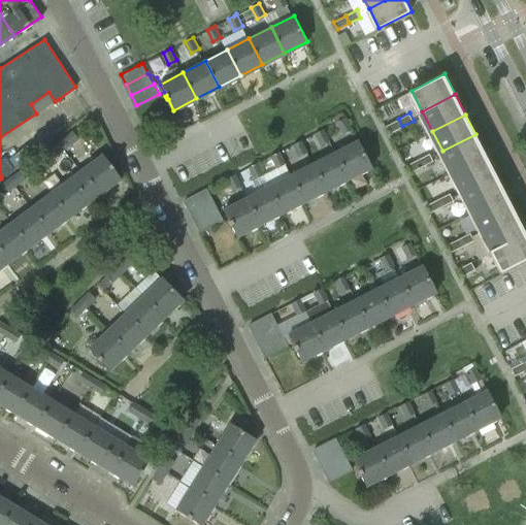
[(346,117),(337,121),(343,132),(352,128),(346,117)]
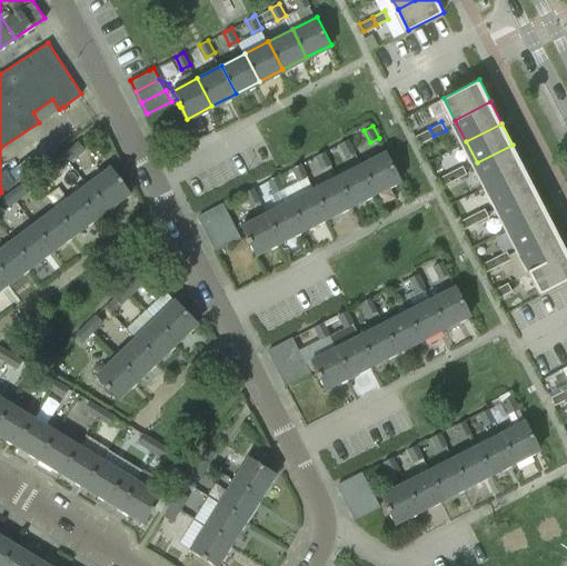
[(434,136),(429,128),(417,135),(421,142),(434,136)]
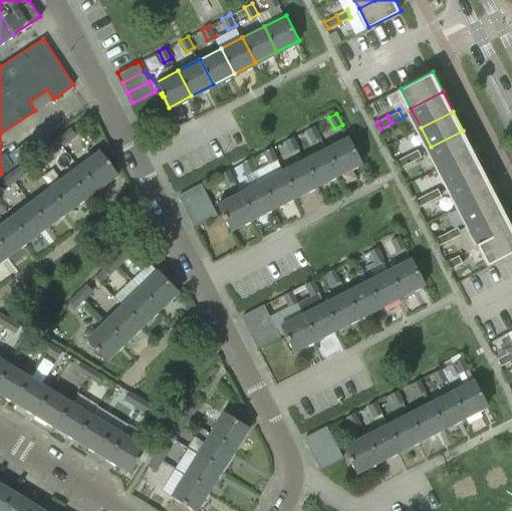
[(321,136),(315,124),(307,128),(313,140),(321,136)]
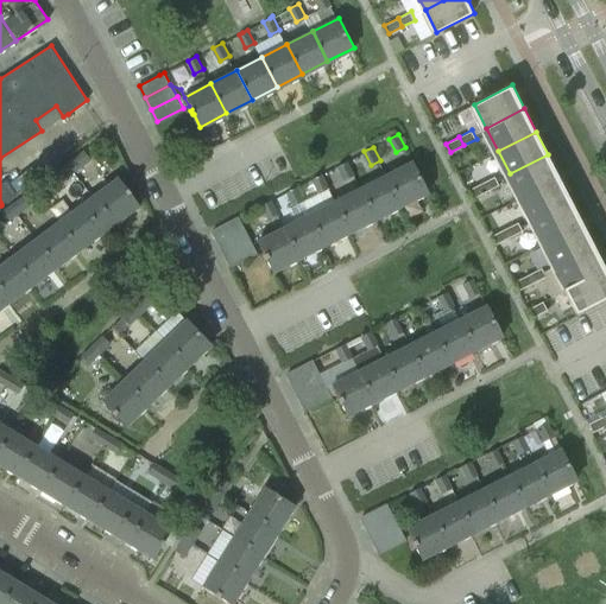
[(70,161),(76,170),(93,158),(86,148),(70,161)]
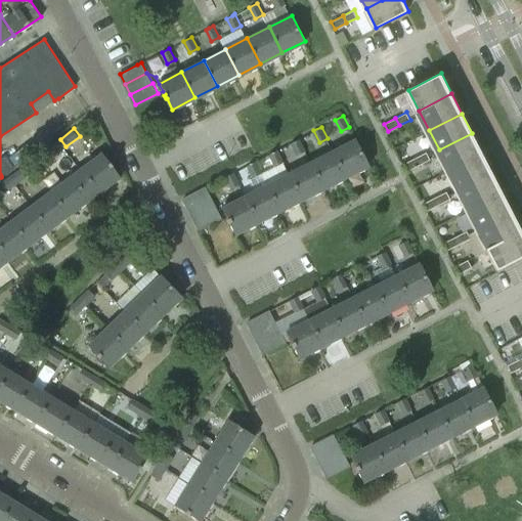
[(439,149),(449,170),(482,153),(472,133),(439,149)]
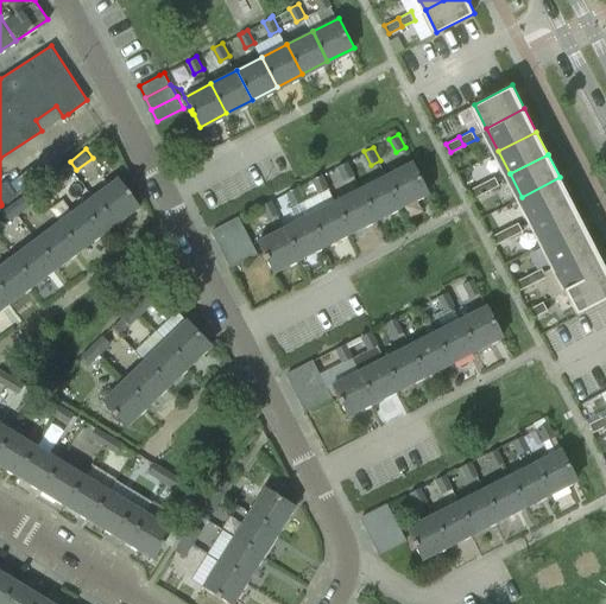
[(354,173),(347,160),(338,165),(345,178),(354,173)]
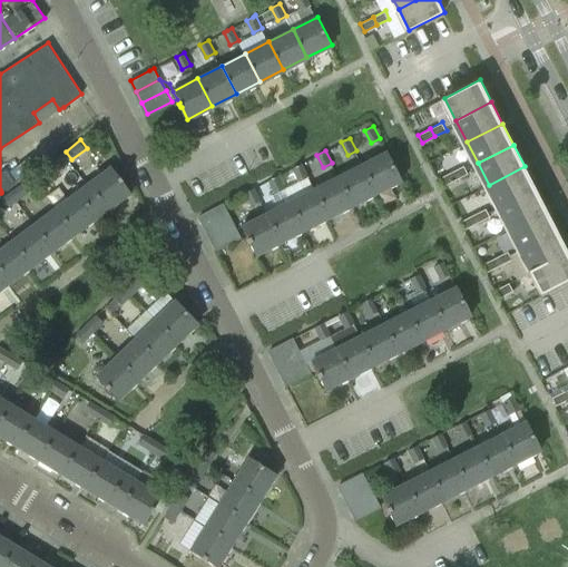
[(56,170),(71,159),(66,152),(50,163),(56,170)]
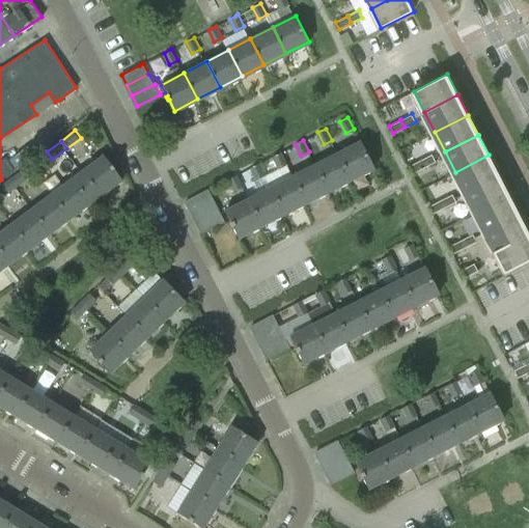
[(338,153),(351,178),(373,167),(361,141),(338,153)]
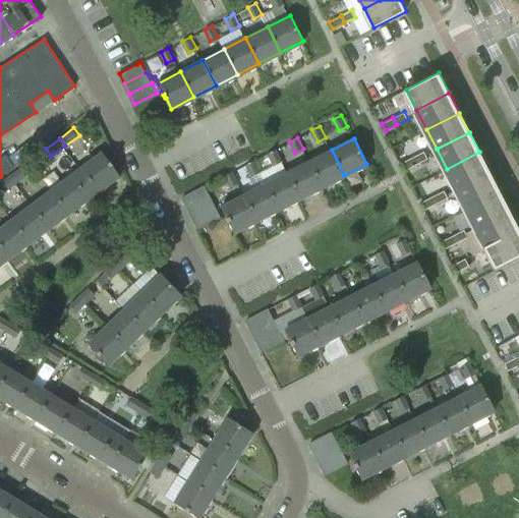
[(282,160),(276,149),(268,152),(274,164),(282,160)]
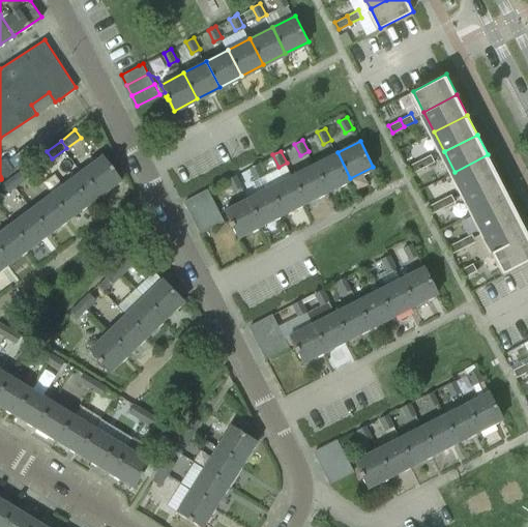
[(328,189),(350,178),(338,152),(315,164),(328,189)]
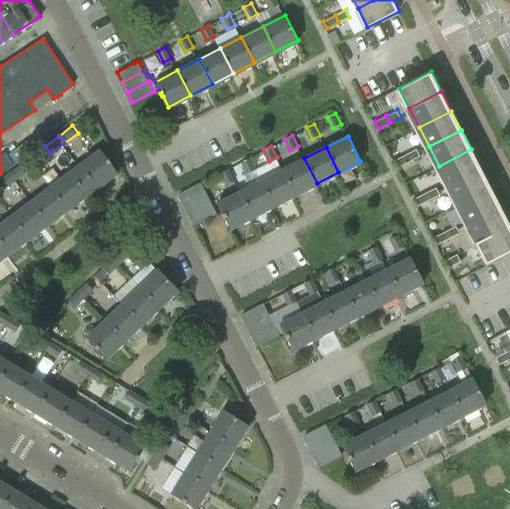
[(417,148),(406,154),(409,161),(421,155),(417,148)]
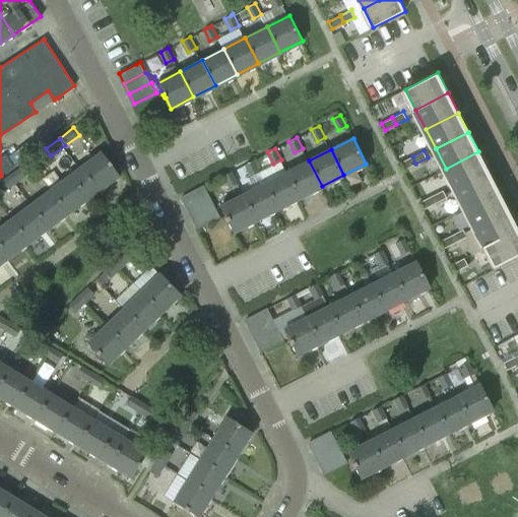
[(489,171),(478,151),(446,169),(456,188),(489,171)]
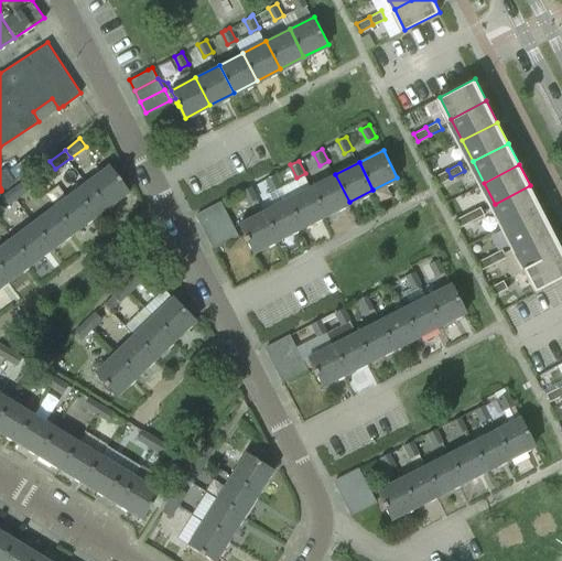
[(110,165),(87,183),(105,207),(129,190),(121,179),(122,177),(119,174),(118,175),(110,165)]
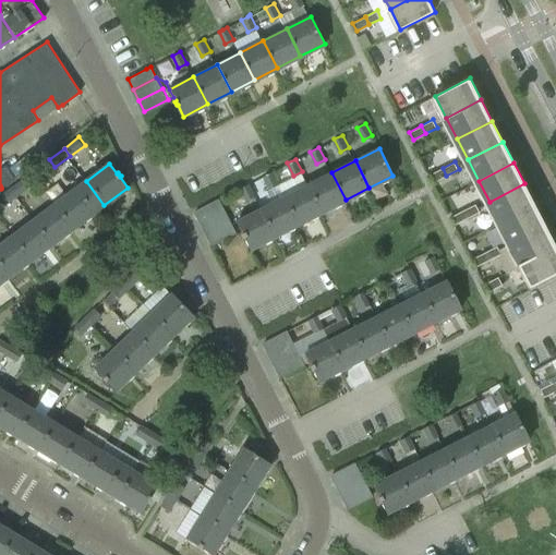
[(446,176),(443,168),(431,175),(434,182),(446,176)]
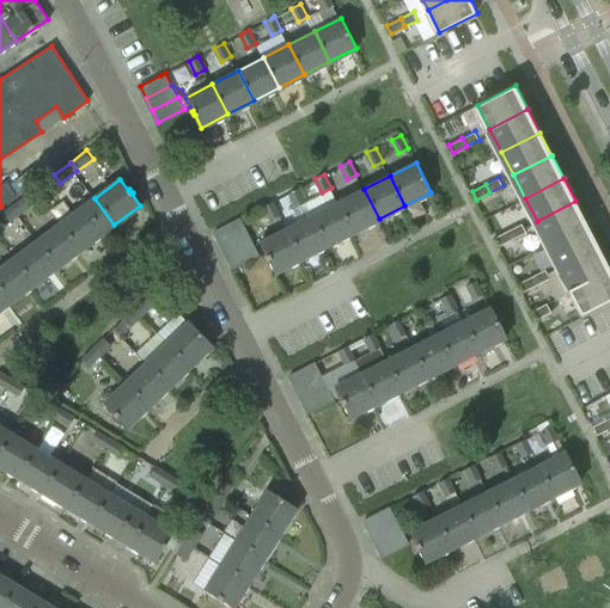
[(305,201),(299,188),(290,191),(296,206),(305,201)]
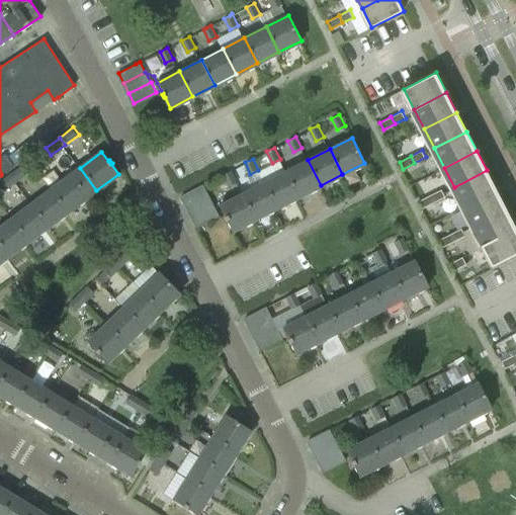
[(299,196),(321,185),(308,160),(286,171),(299,196)]
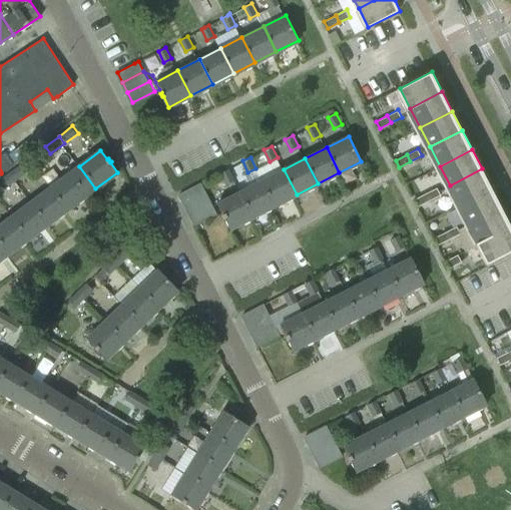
[(11,172),(16,179),(26,171),(21,164),(11,172)]
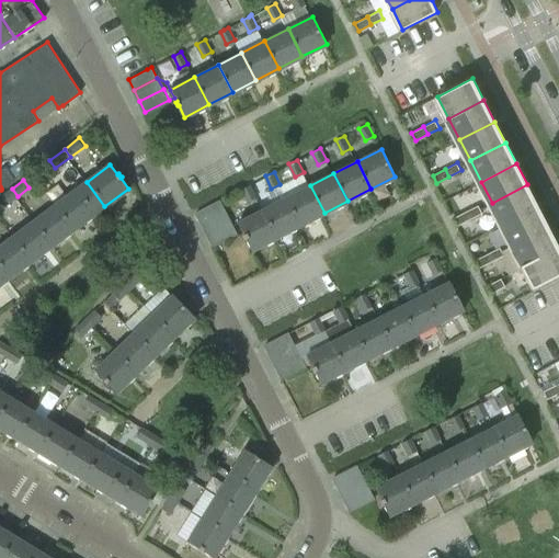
[(87,182),(64,198),(81,224),(104,206),(87,182)]
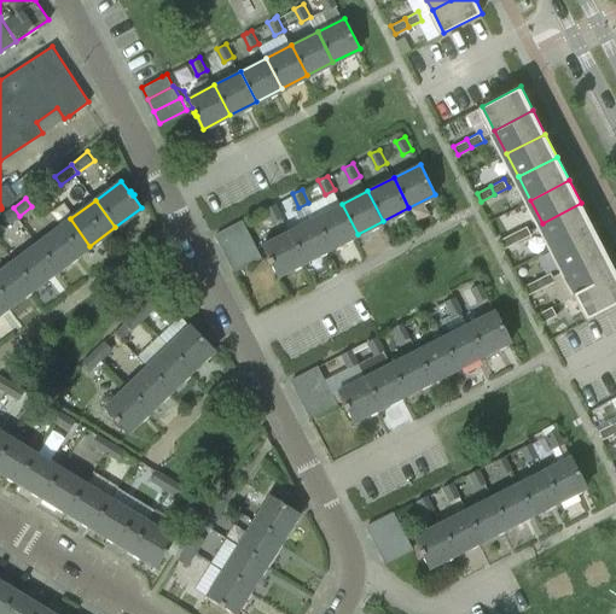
[(283,216),(277,203),(267,206),(273,221),(283,216)]
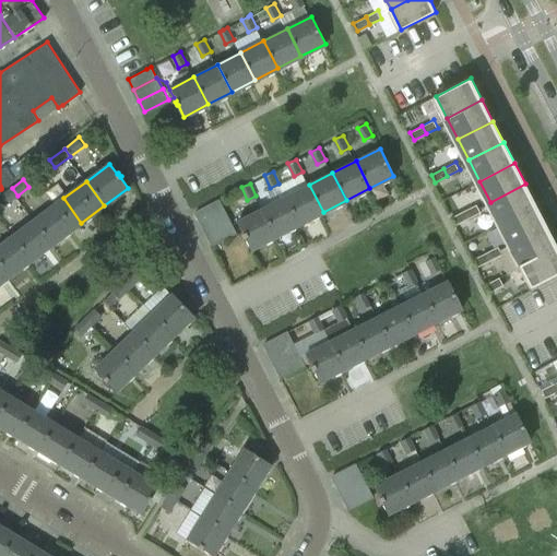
[(280,184),(279,184),(270,188),(268,189),(274,202),(286,197),(280,184)]
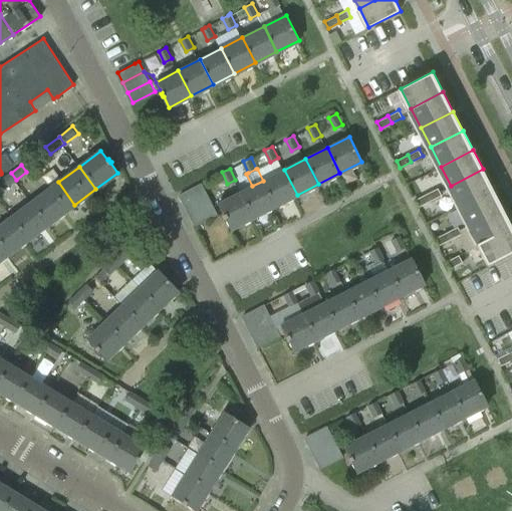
[(451,186),(460,205),(492,188),(483,169),(451,186)]
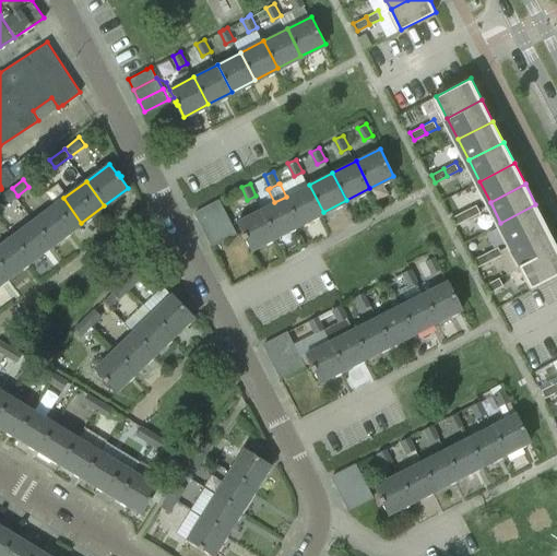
[(299,224),(323,212),(309,185),(286,197),(299,224)]
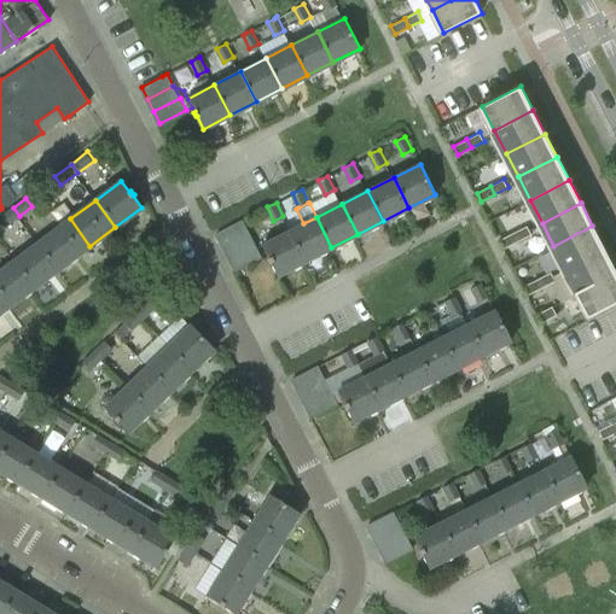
[(6,224),(19,216),(13,208),(0,217),(6,224)]
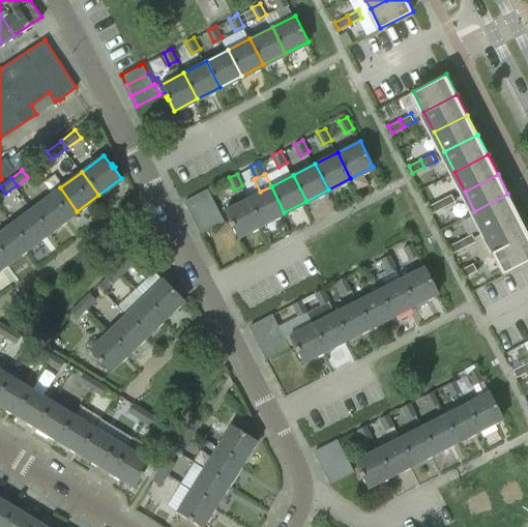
[(262,224),(284,212),(271,186),(260,192),(248,198),(262,224)]
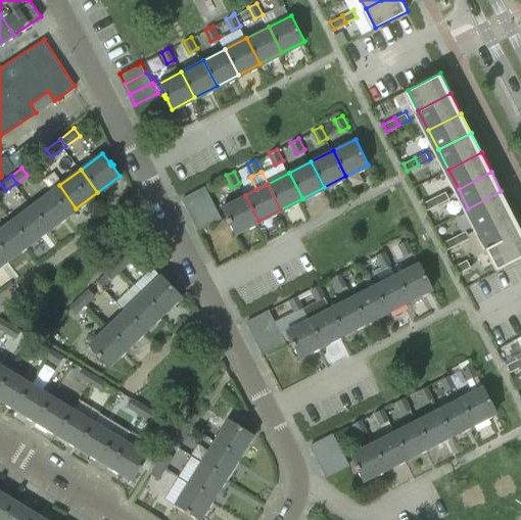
[(59,185),(38,201),(54,224),(76,208),(59,185)]
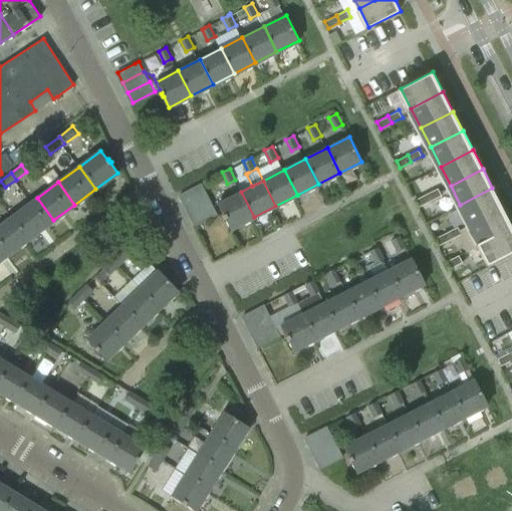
[(207,193),(202,183),(180,194),(186,204),(207,193)]
